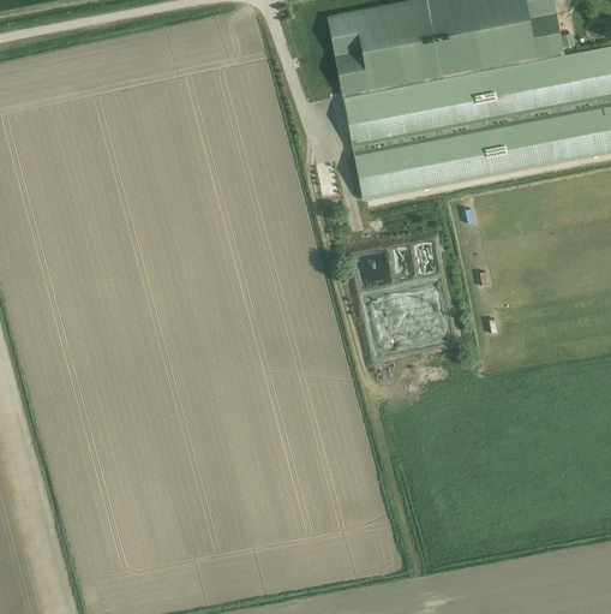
[(546,0),(413,0),(327,17),(342,99),(557,57),(546,0)]
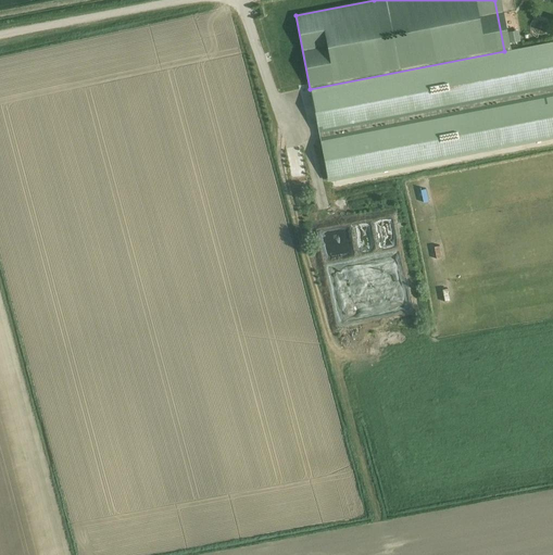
[(515,32),(504,34),(506,43),(517,42),(515,32)]
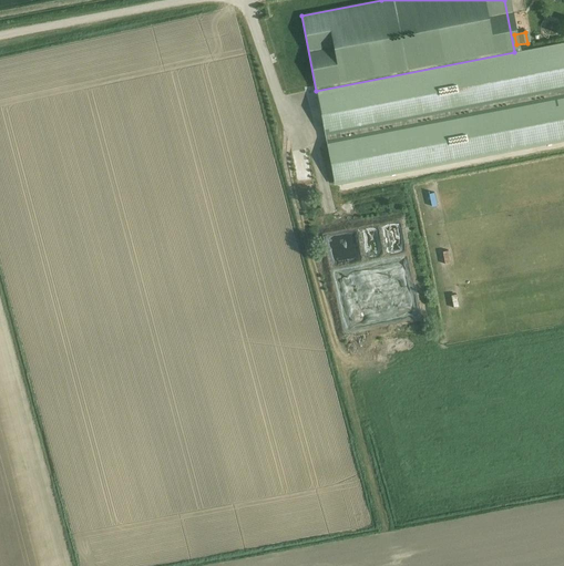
[(316,91),(335,185),(563,140),(563,42),(514,52),(316,91)]
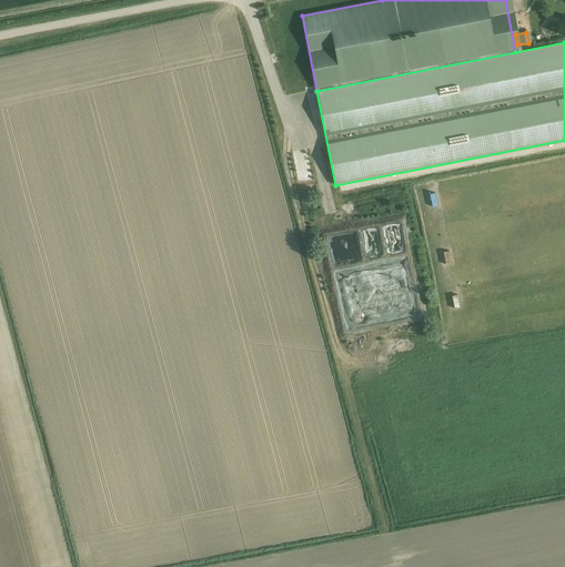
[(292,171),(302,169),(300,158),(290,160),(292,171)]
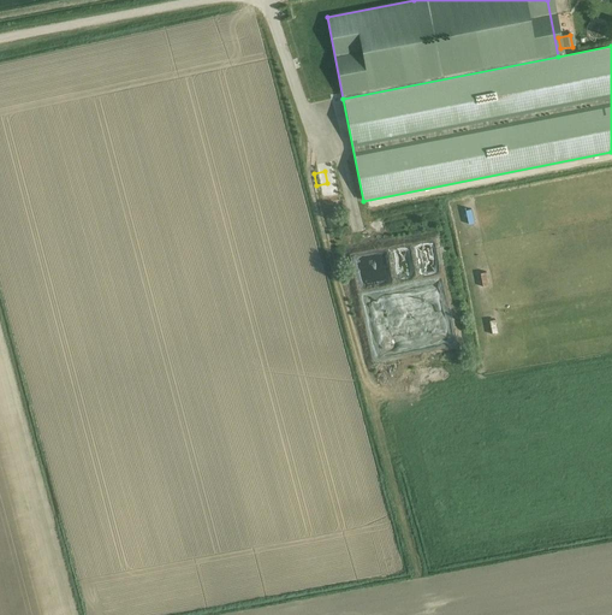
[(468,219),(461,220),(463,235),(470,234),(468,219)]
